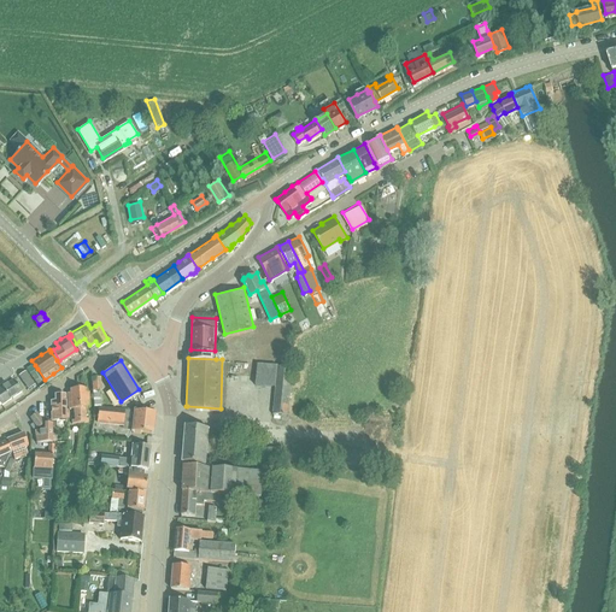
[(288,412),(292,364),(256,362),(253,382),(275,383),(273,411),(288,412)]
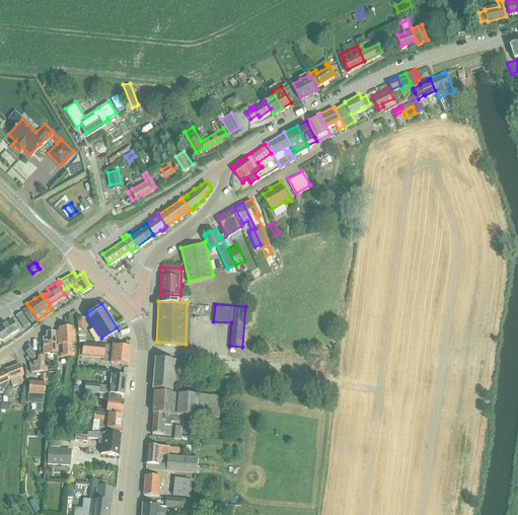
[(22,324),(27,321),(19,309),(14,312),(22,324)]
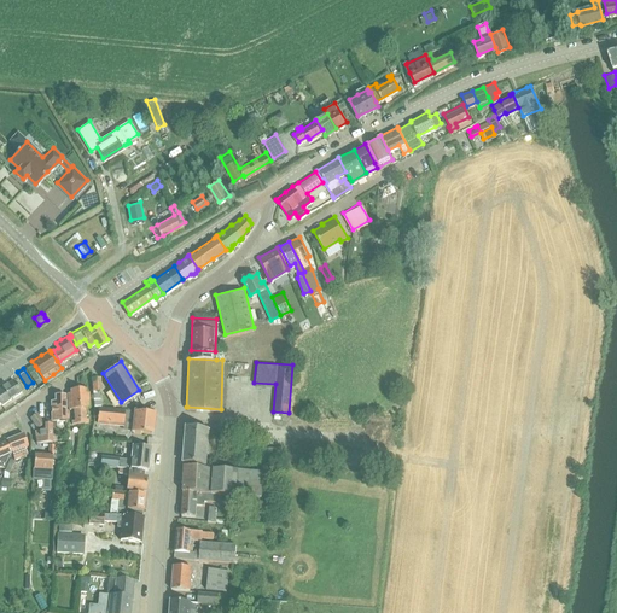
[(0,401),(1,402),(21,389),(12,377),(0,384),(0,401)]
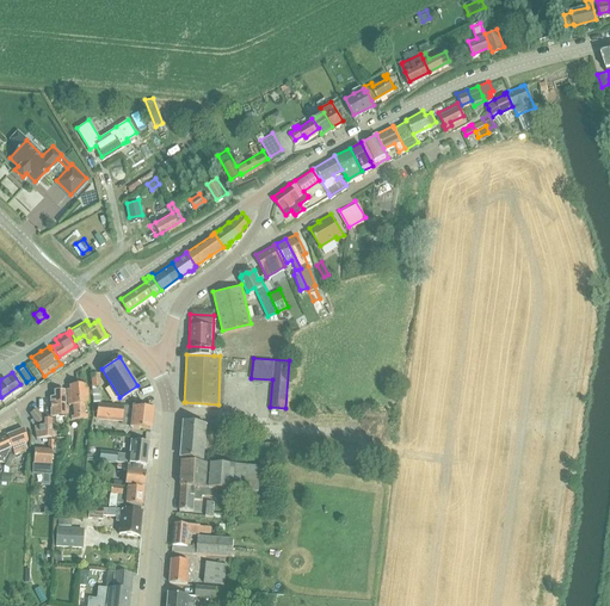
[(84,381),(76,382),(79,415),(86,415),(86,412),(84,412),(82,401),(87,400),(86,384),(84,385),(84,381)]
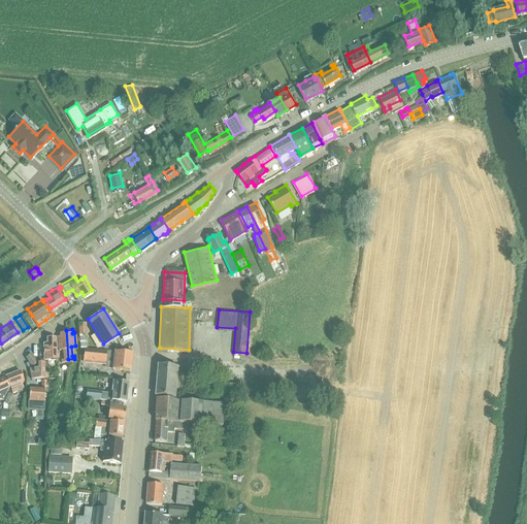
[(68,359),(66,330),(59,330),(60,334),(57,334),(59,348),(62,347),(63,357),(61,357),(61,360),(68,359)]
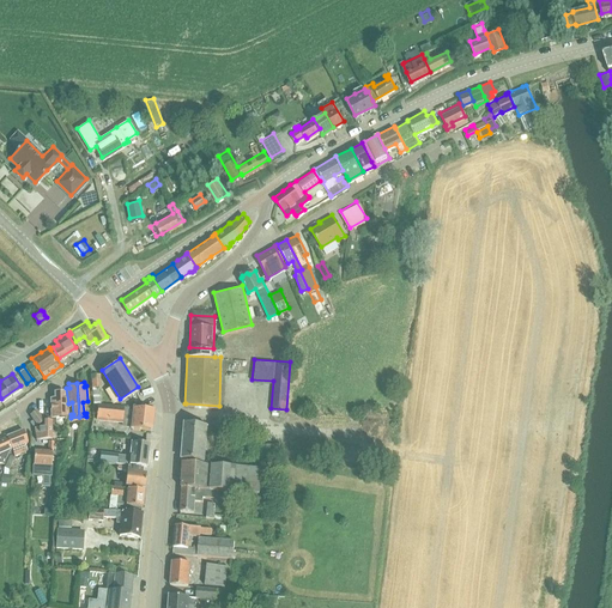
[(53,395),(49,395),(49,417),(50,417),(50,423),(54,423),(54,415),(65,414),(64,388),(53,389),(53,395)]
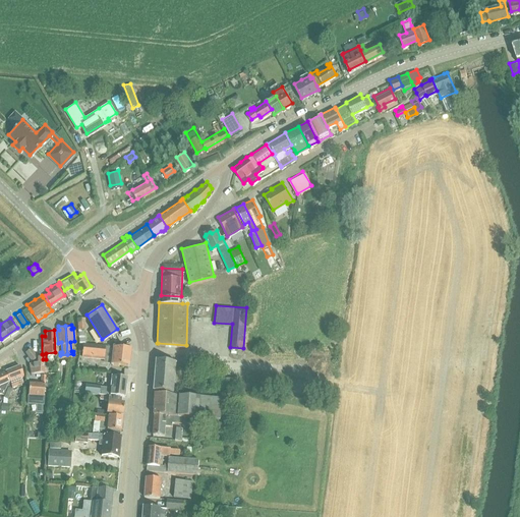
[(79,340),(78,348),(78,351),(81,352),(103,355),(104,343),(79,340)]
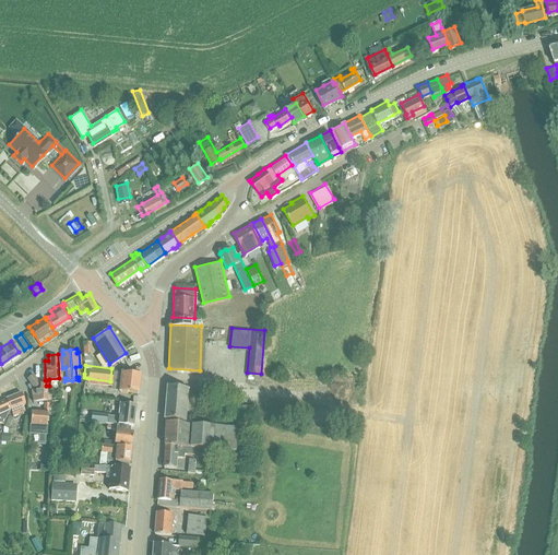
[(119,382),(119,388),(137,390),(139,372),(121,369),(119,382)]
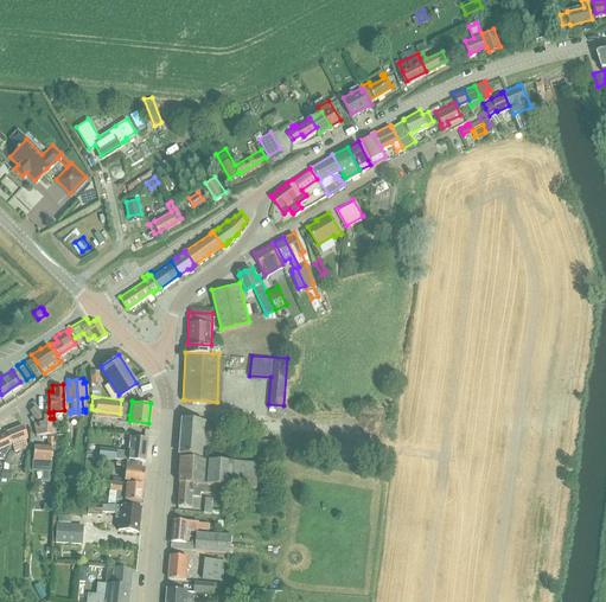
[(34,417),(43,412),(36,403),(29,408),(34,417)]
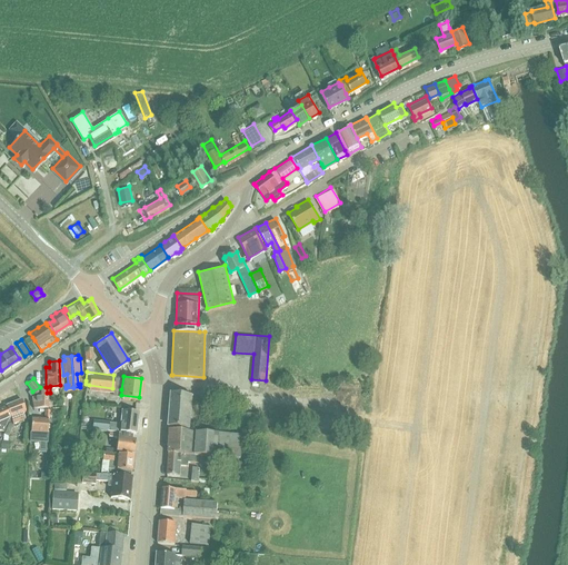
[(47,405),(47,387),(46,387),(40,388),(40,393),(31,394),(32,405),(47,405)]
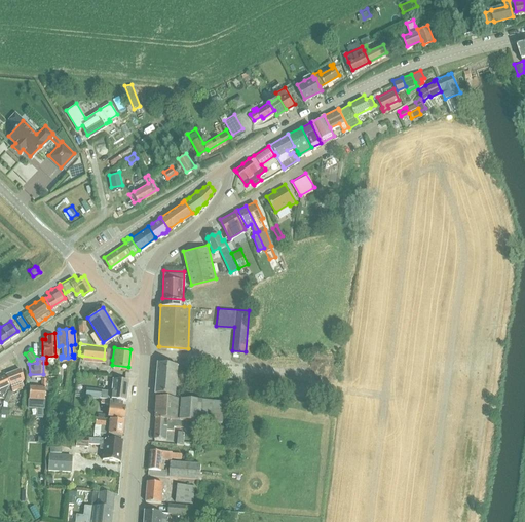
[(157,361),(155,392),(175,394),(178,363),(157,361)]
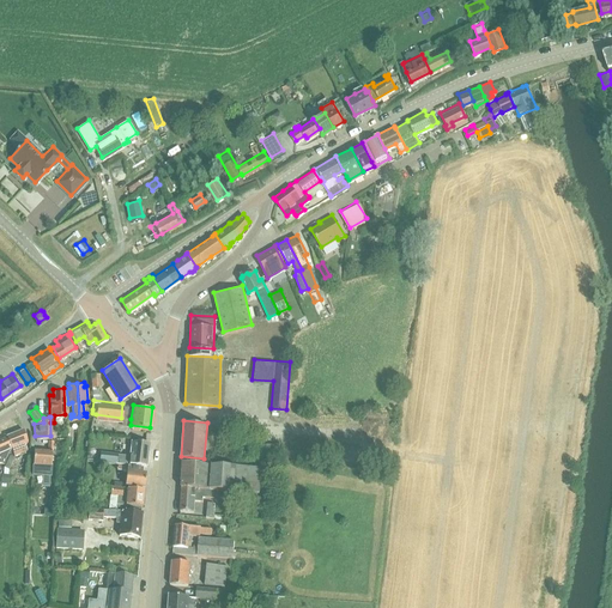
[(22,426),(5,432),(11,445),(11,447),(13,453),(26,448),(23,442),(26,439),(22,426)]
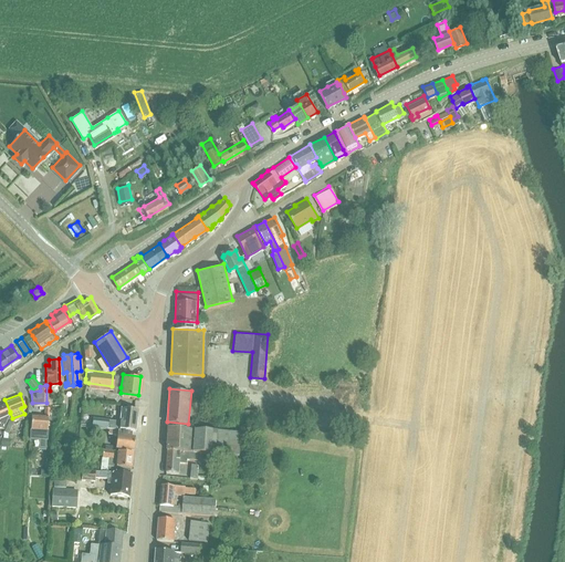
[(0,425),(3,427),(7,420),(8,418),(10,413),(10,412),(4,399),(0,402),(0,425)]
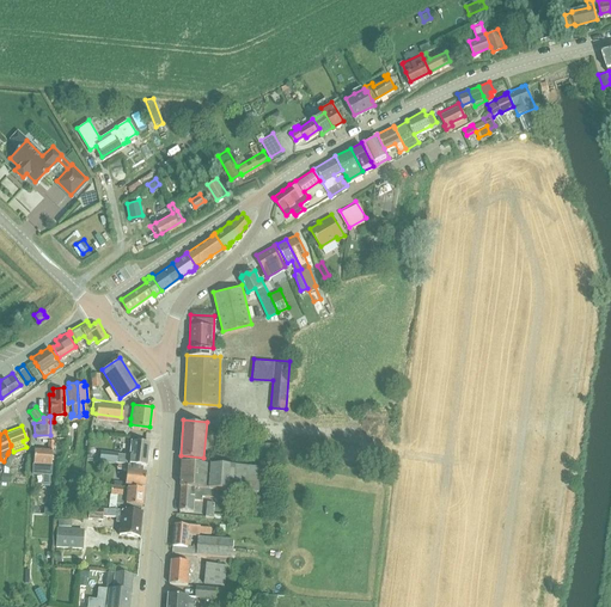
[(50,471),(50,461),(52,448),(53,448),(54,437),(48,437),(47,447),(34,446),(32,460),(31,471),(50,471)]
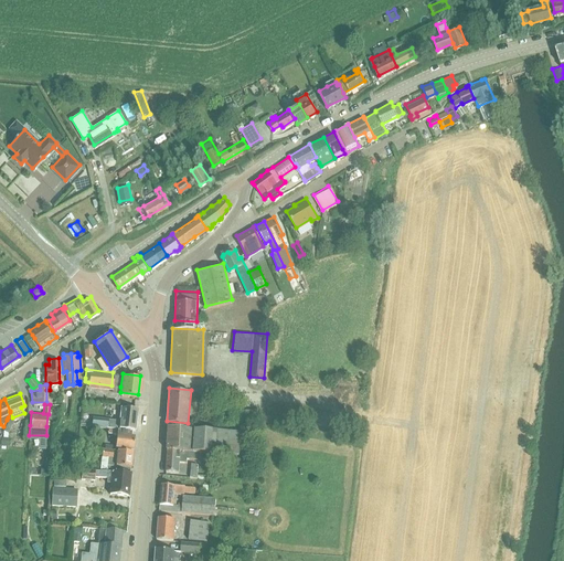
[(107,415),(94,414),(93,423),(134,427),(137,406),(120,404),(119,420),(116,419),(116,417),(107,416),(107,415)]
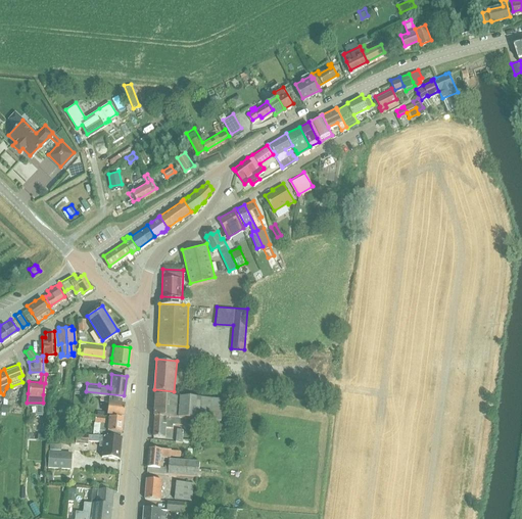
[(222,384),(235,384),(235,376),(222,377),(222,384)]
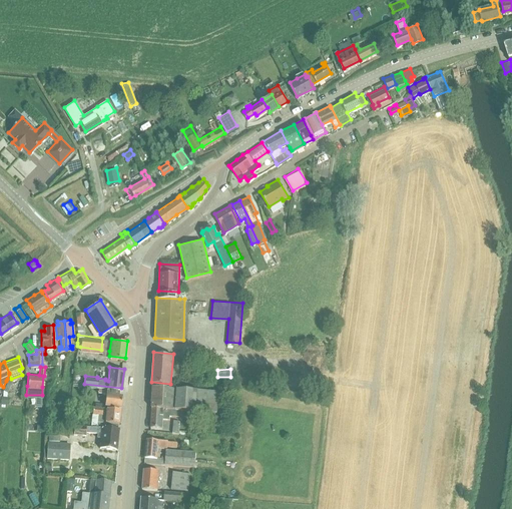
[(3,389),(2,394),(0,394),(0,401),(8,402),(9,395),(6,395),(6,391),(11,381),(7,379),(3,387),(3,389)]
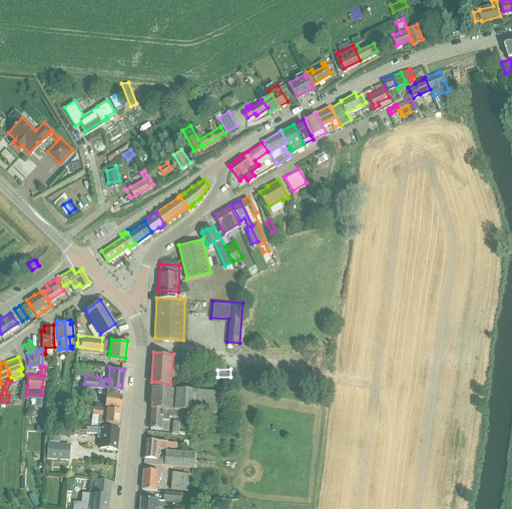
[(216,410),(217,389),(152,385),(150,426),(161,427),(162,417),(169,417),(169,414),(178,414),(179,408),(216,410)]
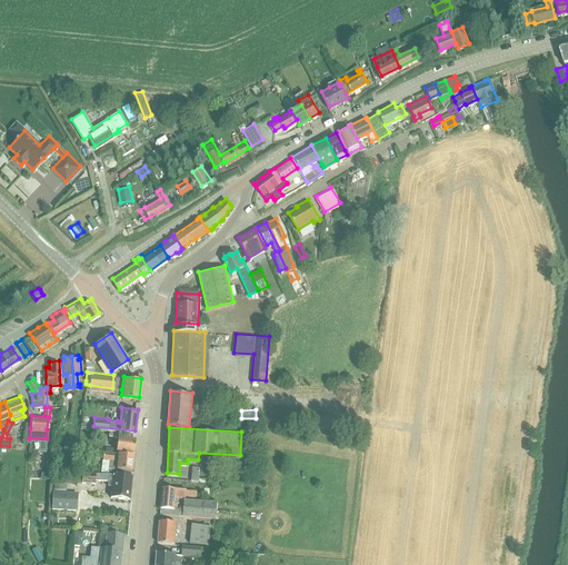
[(117,434),(116,444),(106,443),(106,446),(125,448),(125,449),(132,450),(135,437),(131,436),(131,433),(108,429),(108,434),(117,434)]
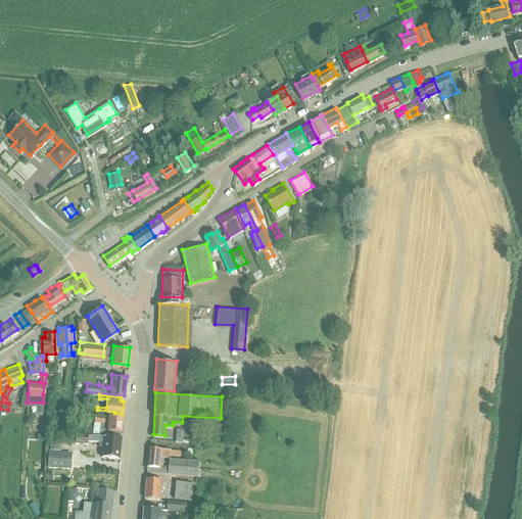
[(97,433),(119,434),(120,430),(121,430),(123,416),(94,413),(92,430),(97,430),(97,433)]
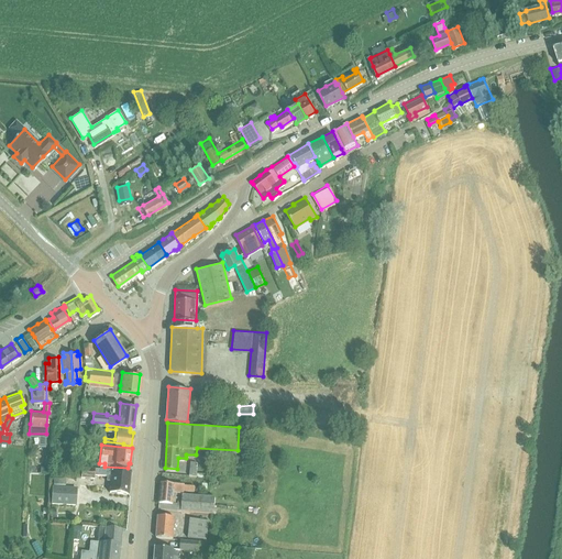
[(128,468),(105,467),(76,464),(75,473),(80,474),(79,474),(94,475),(94,472),(106,473),(106,478),(110,478),(109,489),(127,491),(130,469),(128,469),(128,468)]
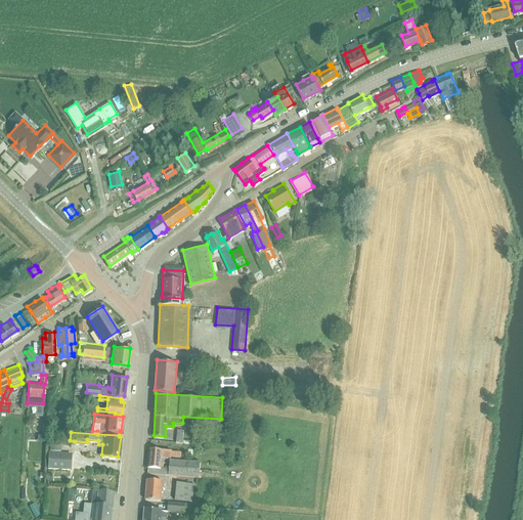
[(171,449),(149,447),(147,471),(169,473),(169,472),(199,475),(200,460),(169,458),(169,463),(165,463),(165,467),(163,467),(164,456),(170,457),(171,455),(180,455),(180,450),(171,449)]
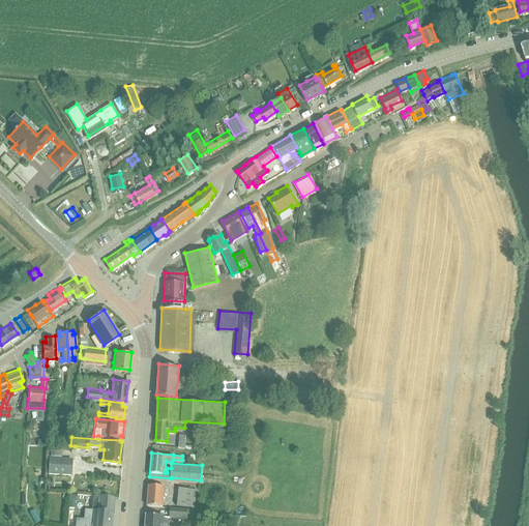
[(70,456),(48,455),(47,471),(69,472),(70,456)]
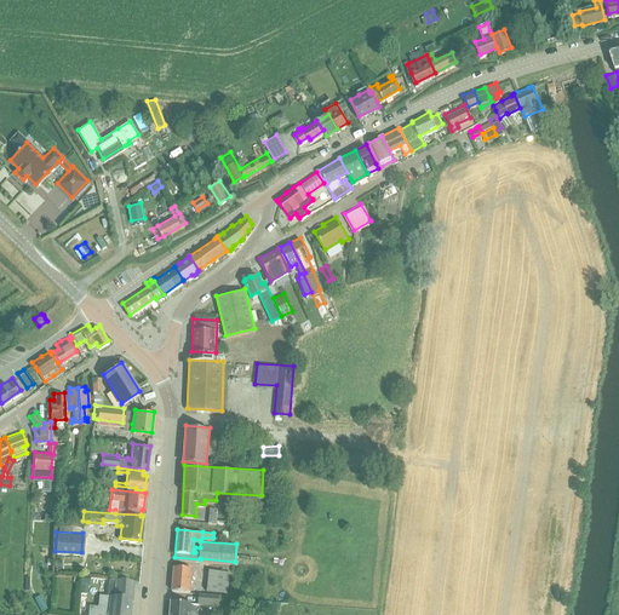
[(257,562),(258,572),(268,570),(268,561),(257,562)]
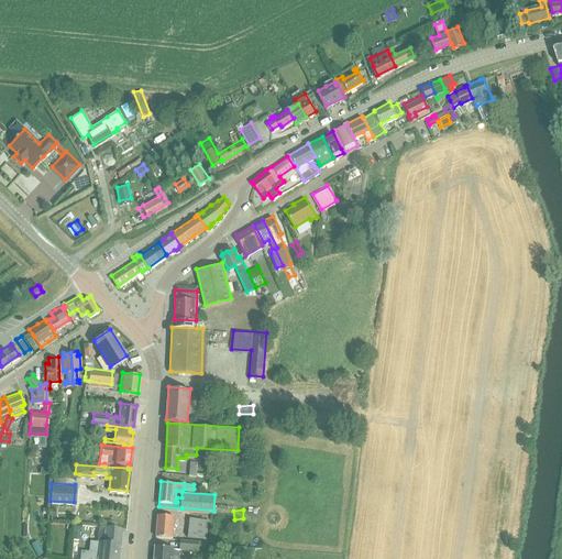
[(156,513),(155,535),(173,536),(174,514),(156,513)]
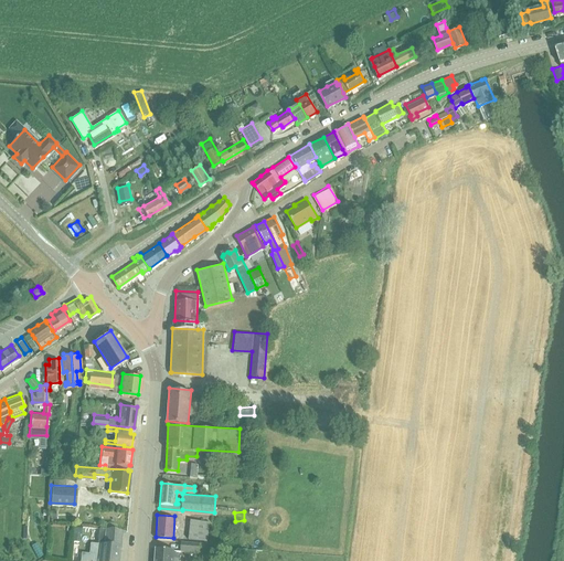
[(206,539),(209,519),(190,518),(189,537),(206,539)]
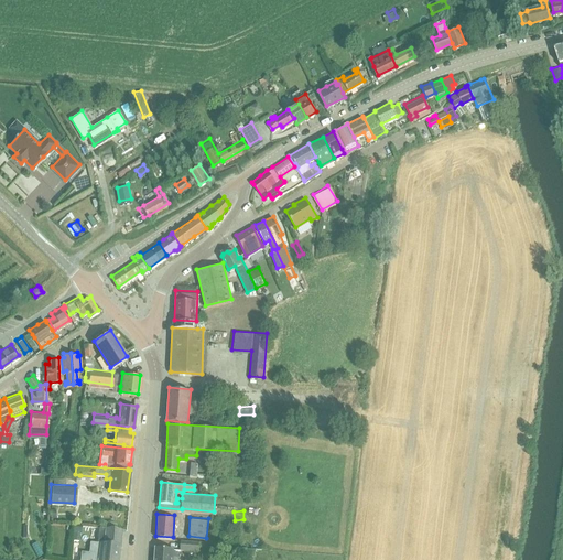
[(79,549),(78,559),(80,559),(117,559),(120,527),(98,525),(97,540),(88,539),(87,549),(79,549)]
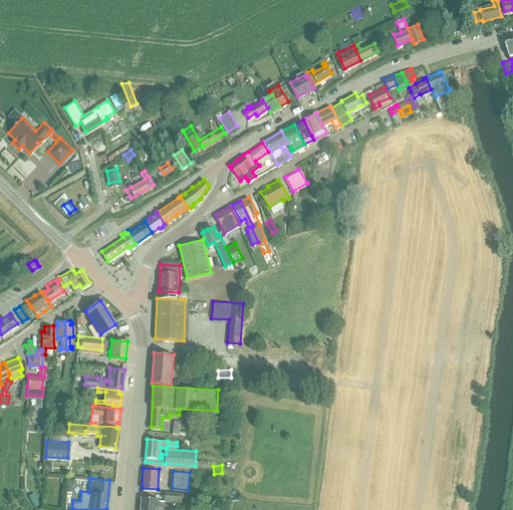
[(214,482),(214,491),(226,491),(227,483),(214,482)]
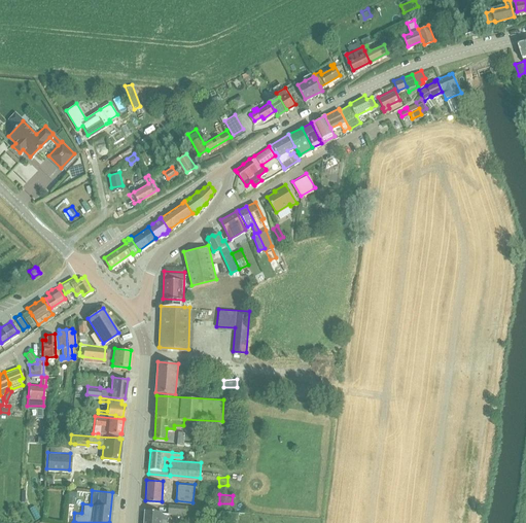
[(169,503),(168,512),(184,513),(185,504),(169,503)]
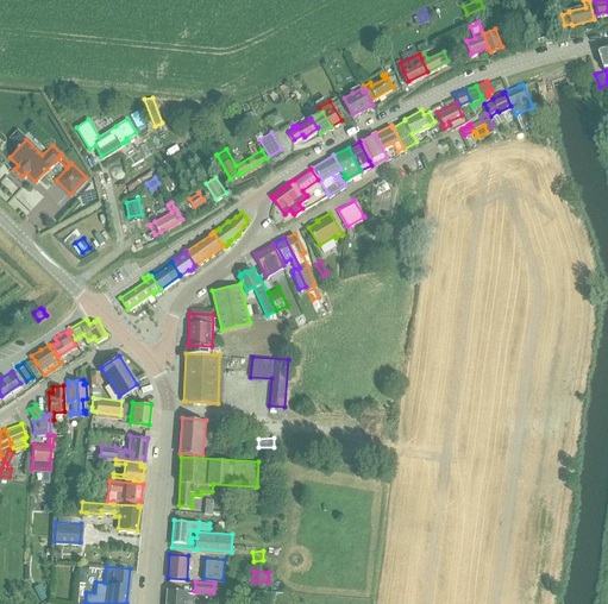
[(165,603),(190,603),(194,602),(194,596),(192,592),(187,592),(187,590),(168,589),(165,603)]
